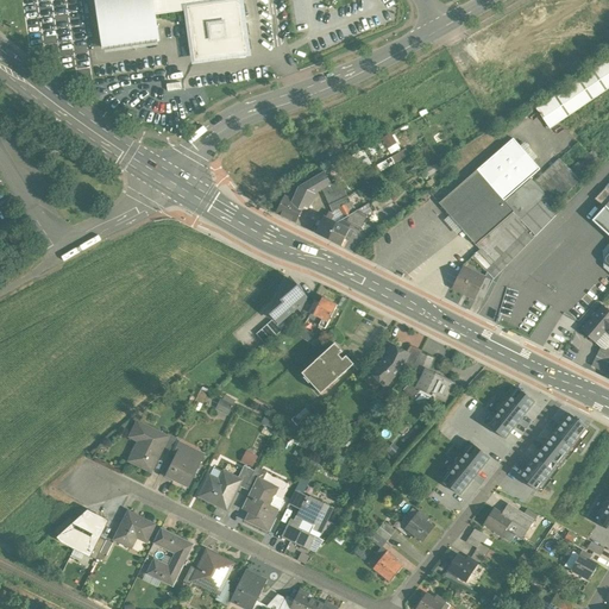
[(95,0),(100,24),(105,50),(132,45),(143,43),(159,41),(156,17),(188,12),(196,66),(252,57),(243,0),(95,0)]
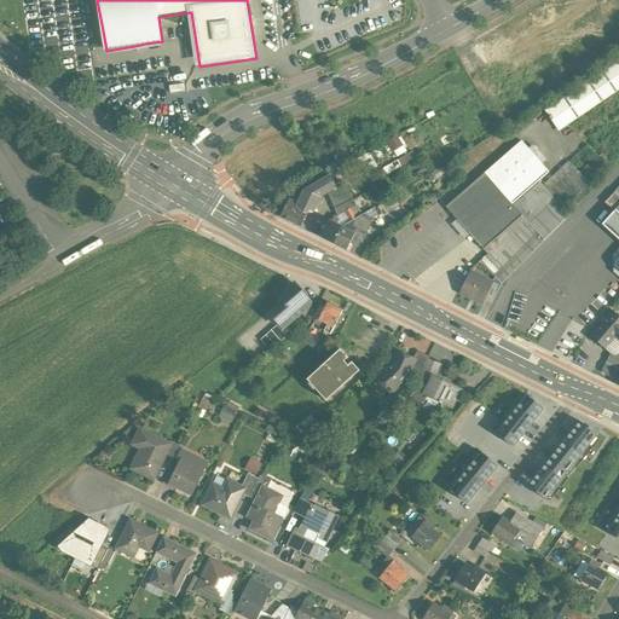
[(92,55),(63,59),(65,73),(80,71),(81,84),(96,81),(92,55)]
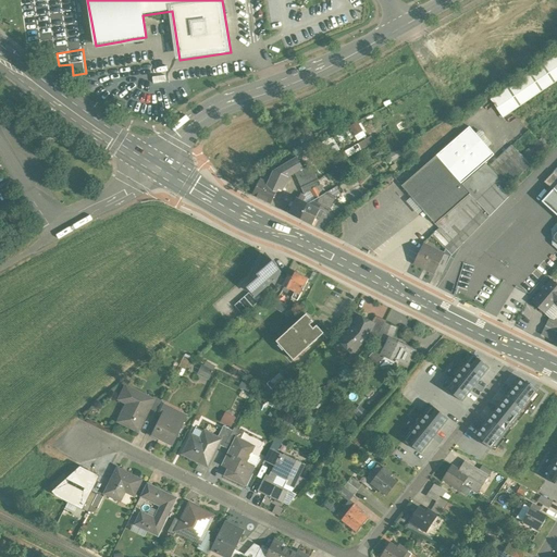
[(556,54),(491,99),(503,118),(556,79),(556,54)]
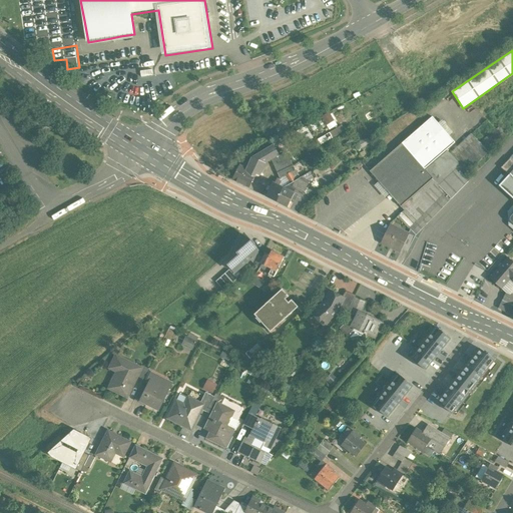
[(331,112),(324,115),(327,124),(334,122),(331,112)]
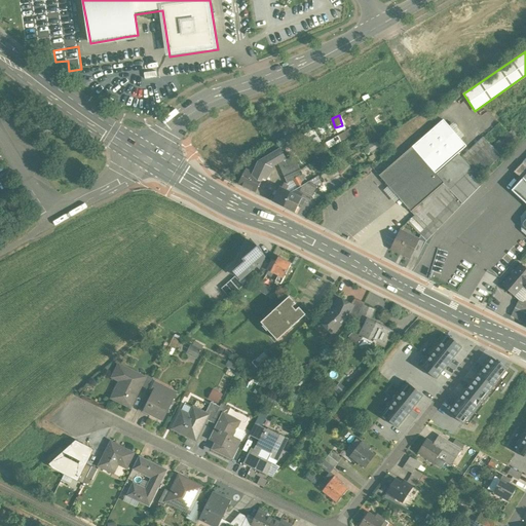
[(443,120),(413,147),(436,173),(465,146),(443,120)]
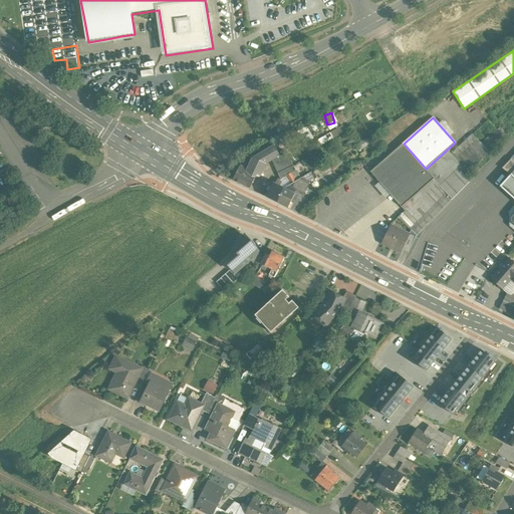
[(320,140),(323,145),(346,131),(342,125),(320,140)]
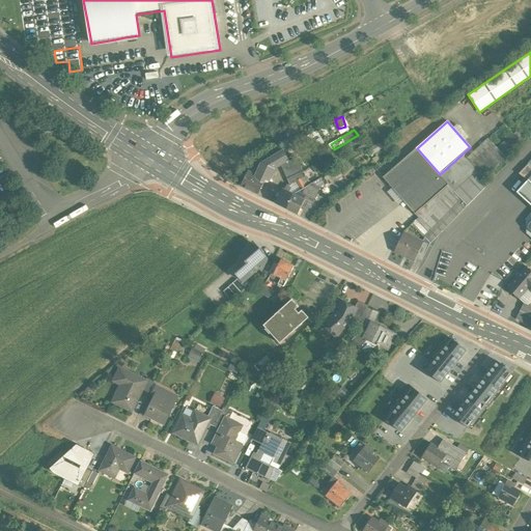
[(464,157),(441,176),(448,185),(466,168),(493,144),(488,139),(466,159),(464,157)]
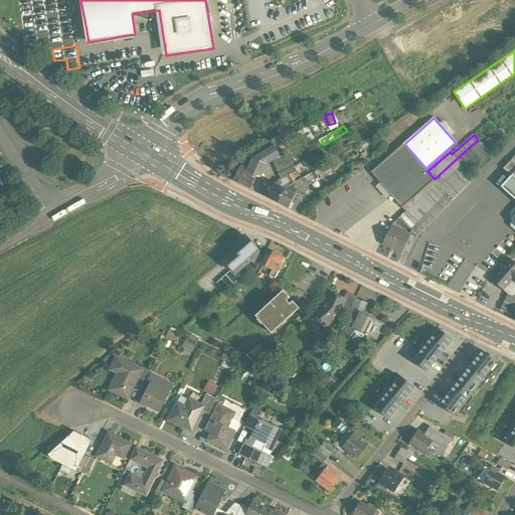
[(478,140),(452,163),(468,181),(473,178),(468,173),(490,154),(478,140)]
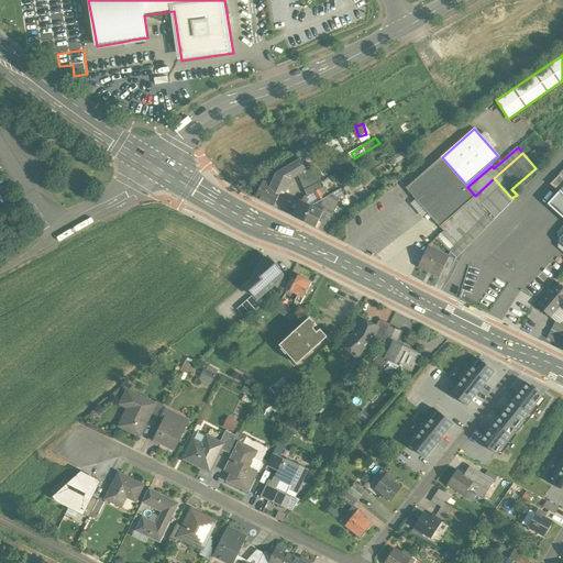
[(407,188),(440,227),(475,197),(475,196),(467,187),(466,185),(442,157),(407,188)]
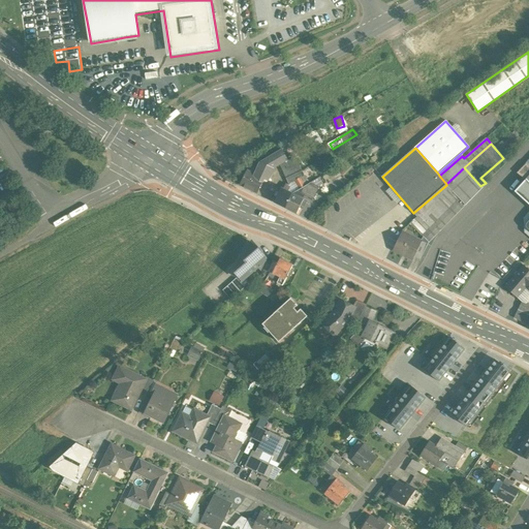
[(281,151),(260,163),(257,169),(267,174),(263,180),(268,181),(273,168),(280,165),(287,161),(281,151)]
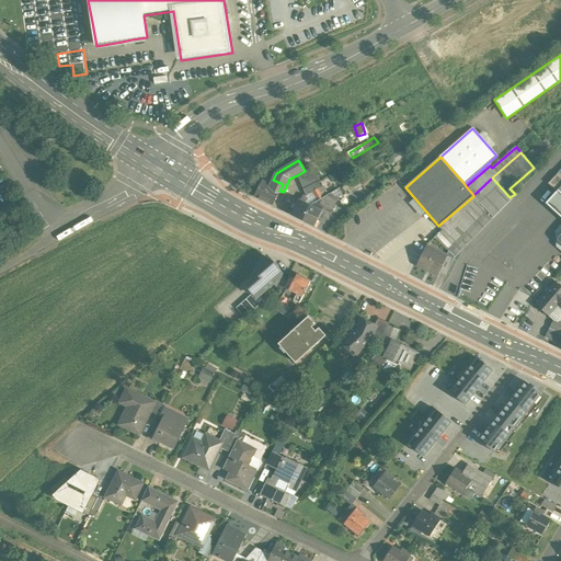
[(305,171),(297,175),(302,189),(320,181),(313,167),(305,171)]
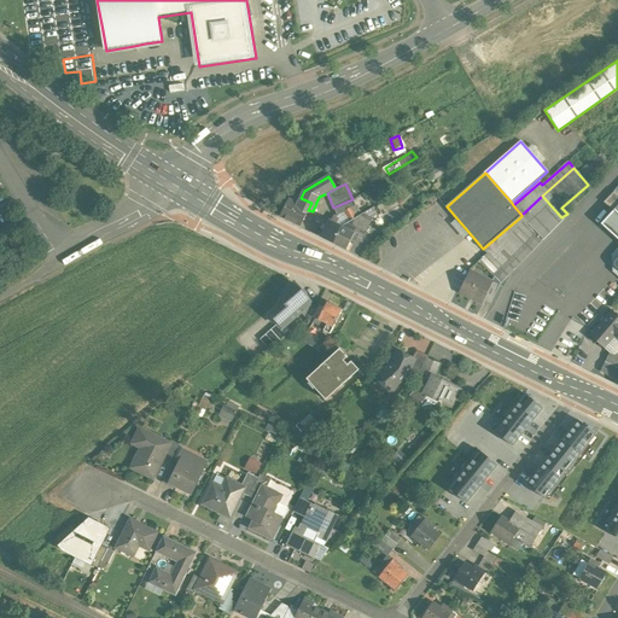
[(617,204),(617,193),(614,190),(604,202),(613,211),(614,209),(617,204)]
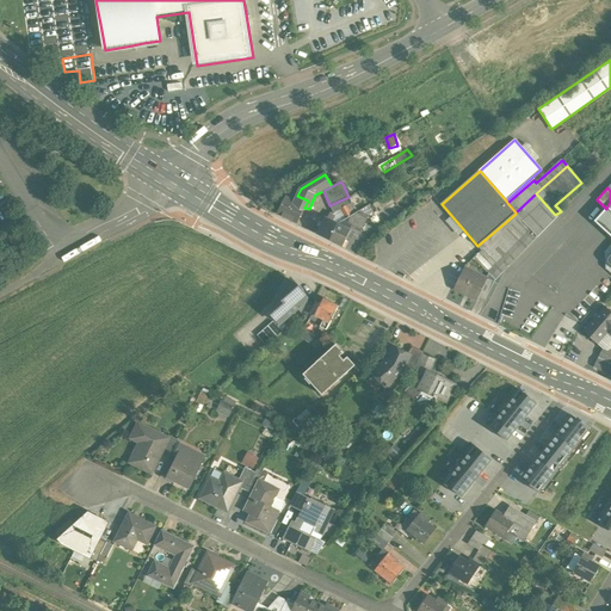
[(516,213),(516,214),(536,238),(557,217),(555,215),(536,193),(516,213)]
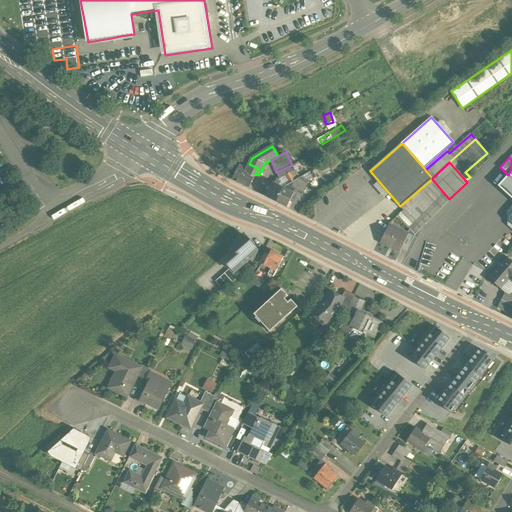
[(258,168),(249,164),(246,169),(239,165),(231,180),(248,188),(255,174),(258,168)]
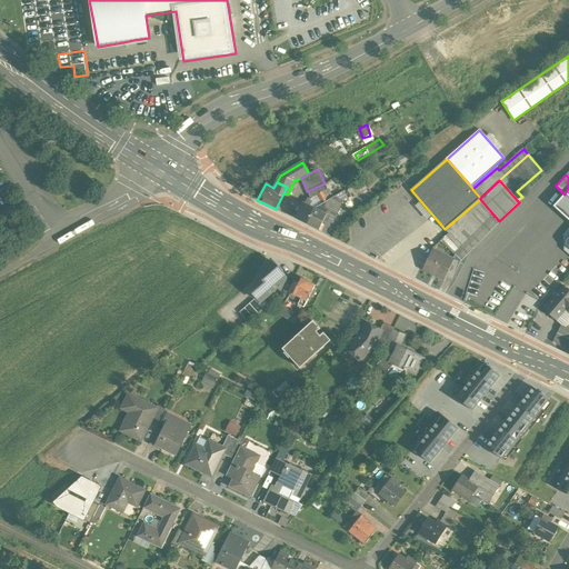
[(325,183),(307,191),(310,198),(317,195),(328,189),(325,183)]
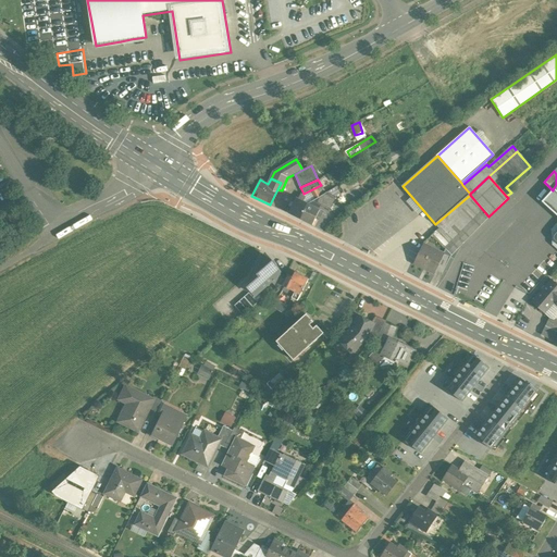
[(321,185),(310,190),(316,200),(325,194),(321,185)]
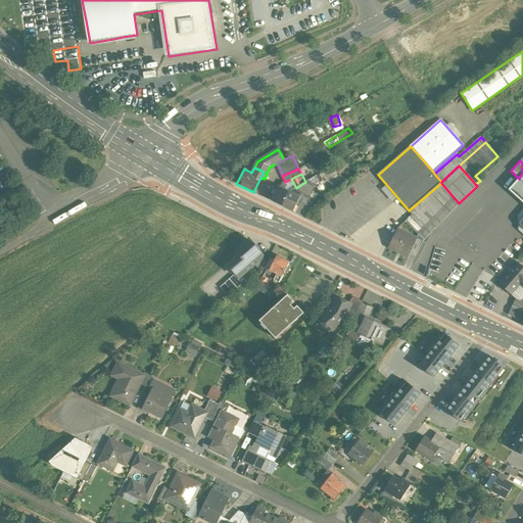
[(522,179),(520,177),(519,179),(509,190),(522,202),(522,179)]
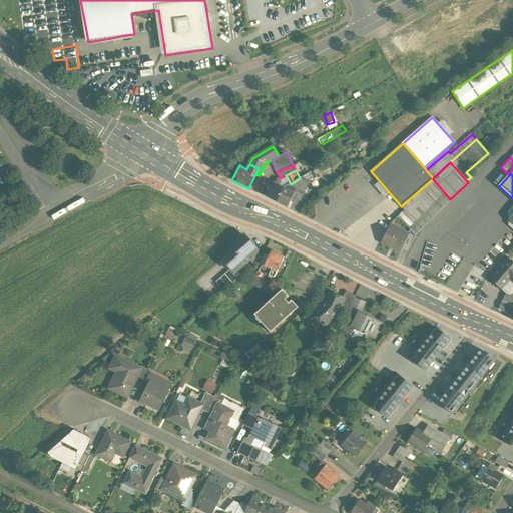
[(291,184),(283,189),(294,194),(298,195),(301,197),(309,181),(300,178),(291,184)]
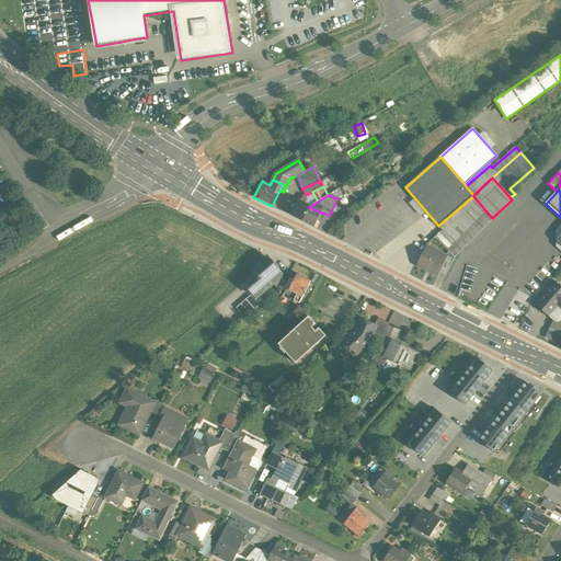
[(425,245),(426,247),(446,256),(453,260),(492,218),(473,196),(438,226),(443,230),(425,245)]
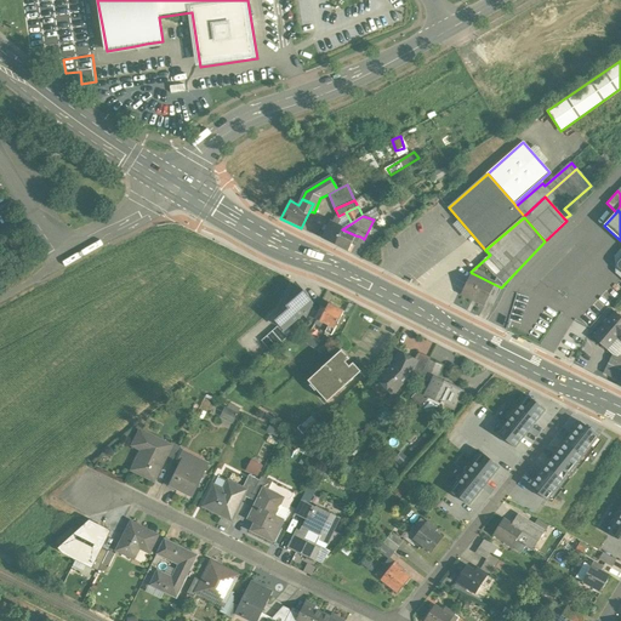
[(334,220),(331,223),(329,222),(326,227),(323,226),(320,233),(323,234),(322,238),(335,245),(342,229),(337,226),(339,223),(334,220)]
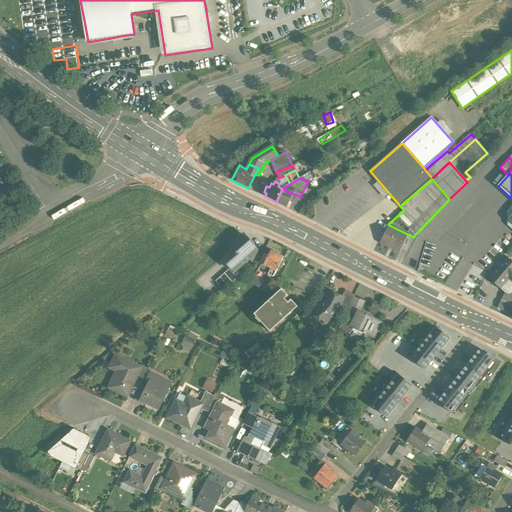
[(293,194),(282,189),(276,202),(286,207),(293,194)]
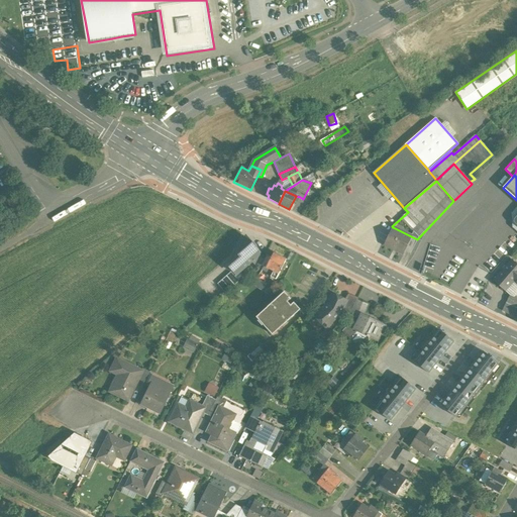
[(411,236),(393,227),(384,245),(403,254),(405,251),(411,236)]
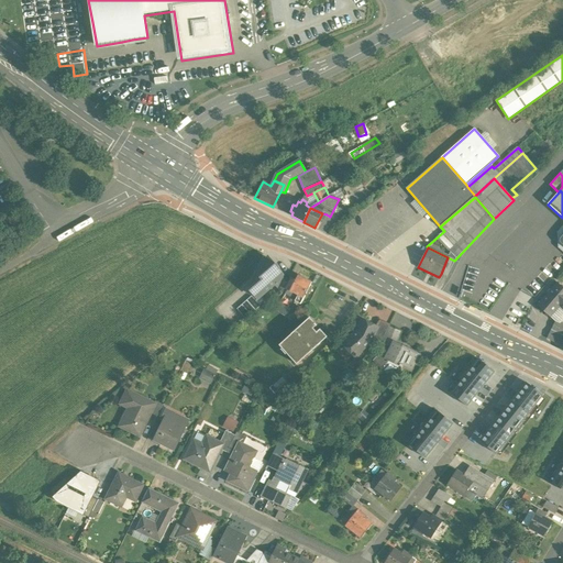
[(448,257),(441,274),(446,276),(454,261),(448,257)]
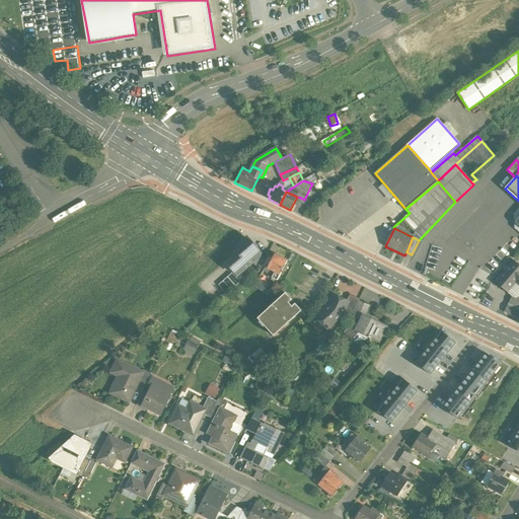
[(229,266),(238,276),(253,262),(255,264),(256,263),(262,254),(255,244),(253,245),(248,239),(246,239),(236,260),(229,266)]
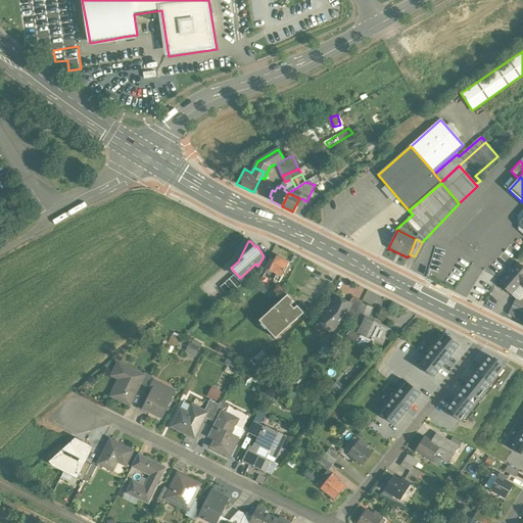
[(289,263),(277,256),(275,260),(271,271),(277,274),(274,280),(279,282),(284,272),(286,274),(289,268),(286,267),(289,263)]
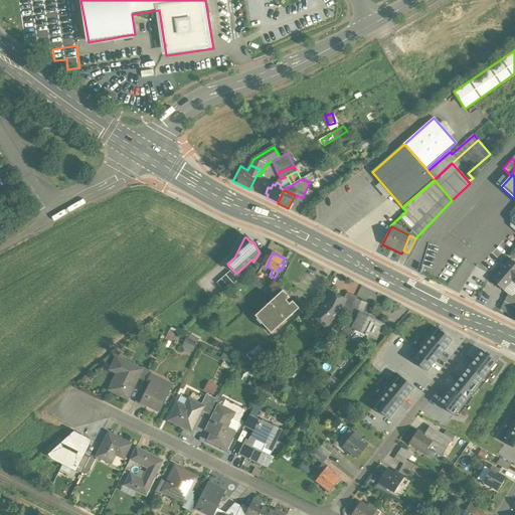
[(261,264),(267,267),(271,256),(265,253),(261,264)]
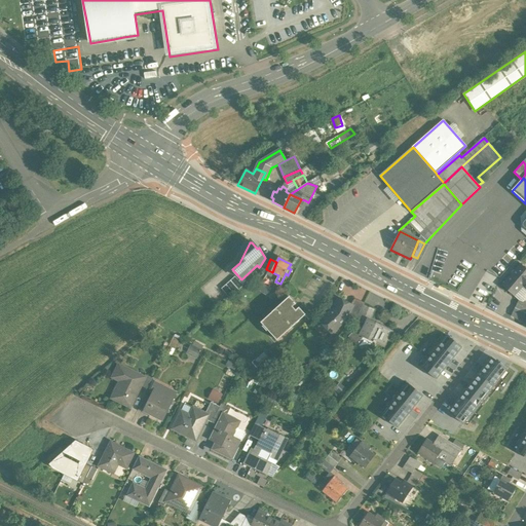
[(525,270),(520,265),(500,287),(513,297),(521,288),(525,292),(525,270)]
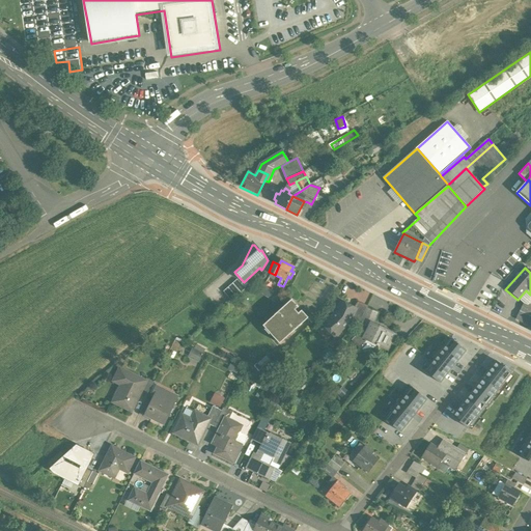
[(246,289),(238,279),(223,291),(231,302),(246,289)]
